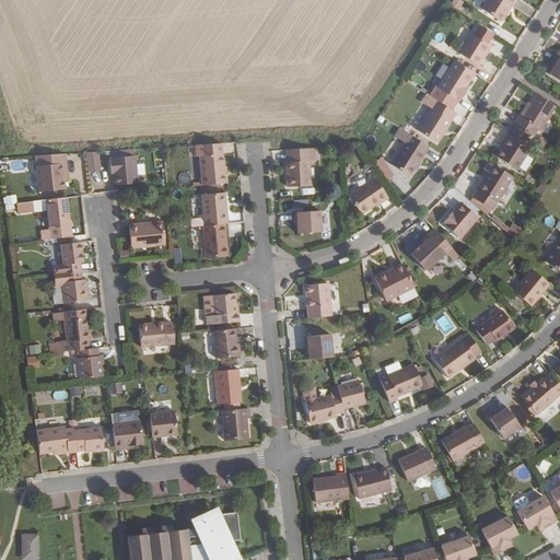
[(459,0),(451,0),(448,4),(456,9),(462,1),(459,0)]
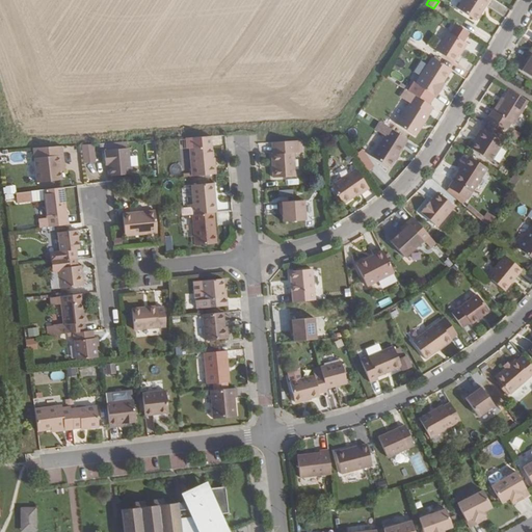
[(461,0),(457,8),(476,21),(488,0),(461,0)]
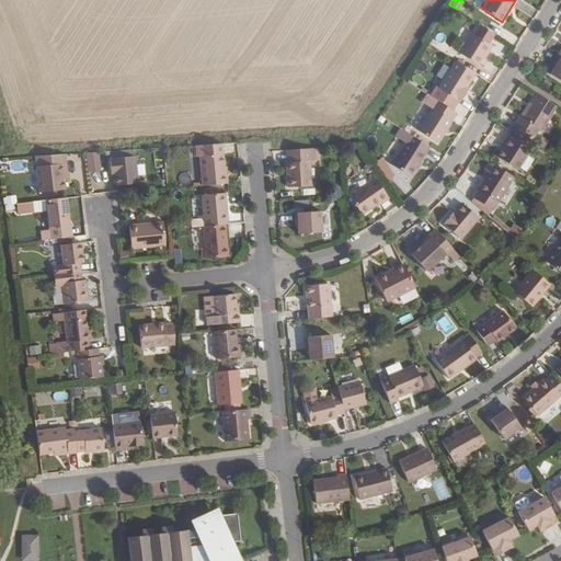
[(482,57),(484,54),(485,55),(491,46),(471,33),(458,53),(478,65),(482,57)]
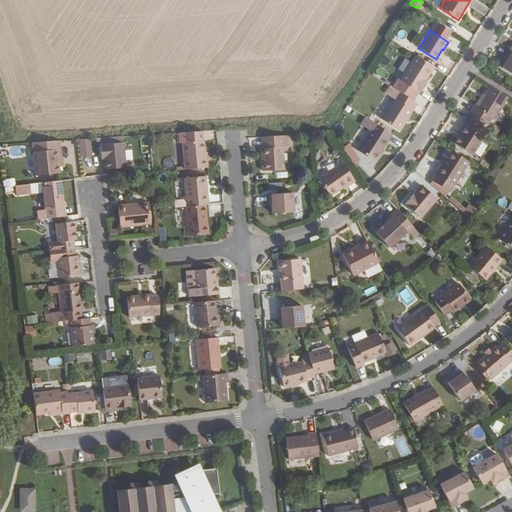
[(506,59),(501,68),(511,74),(511,46),(505,58),(506,59)]
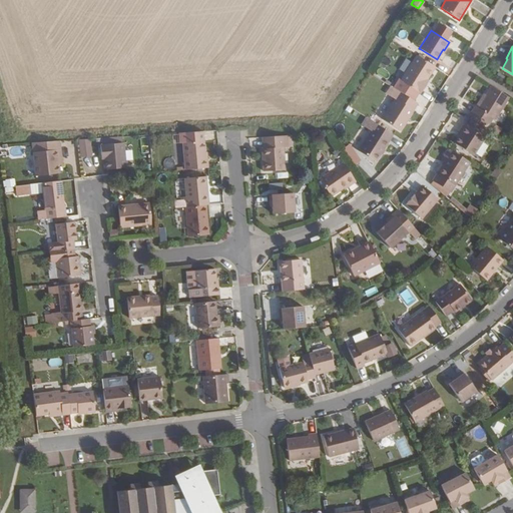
[(400,80),(420,93),(426,84),(424,83),(427,79),(435,67),(416,55),(400,80)]
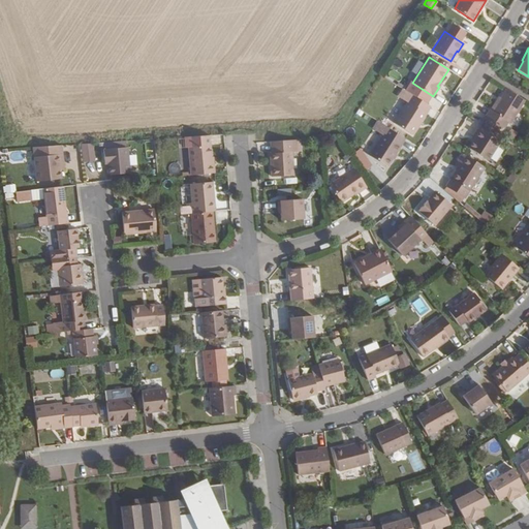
[(394,123),(411,134),(430,106),(402,88),(399,92),(405,97),(404,99),(407,101),(394,123)]
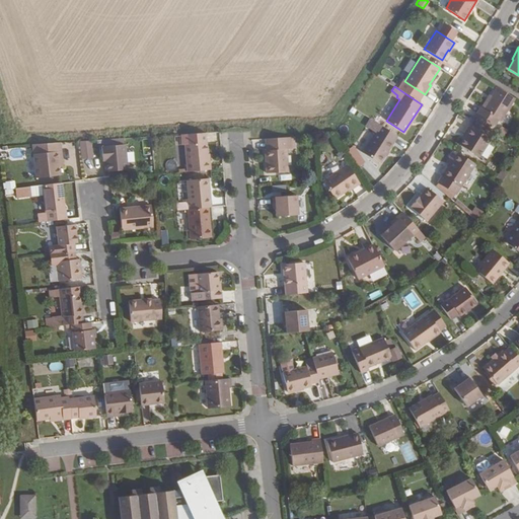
[(475,114),(492,125),(494,126),(498,120),(500,121),(514,98),(497,87),(491,95),(483,108),(480,107),(475,114)]
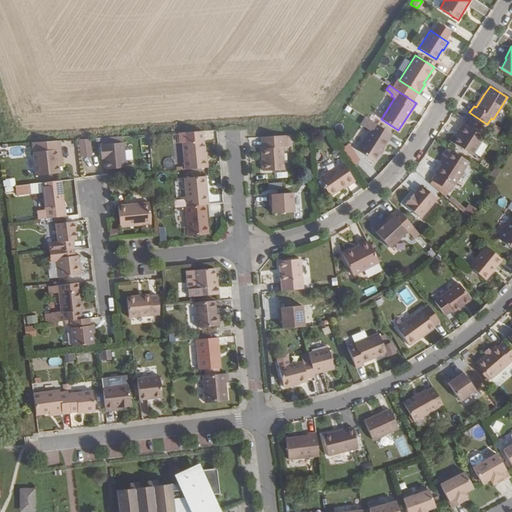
[(474,106),(476,107),(484,94),(482,93),(474,106)]
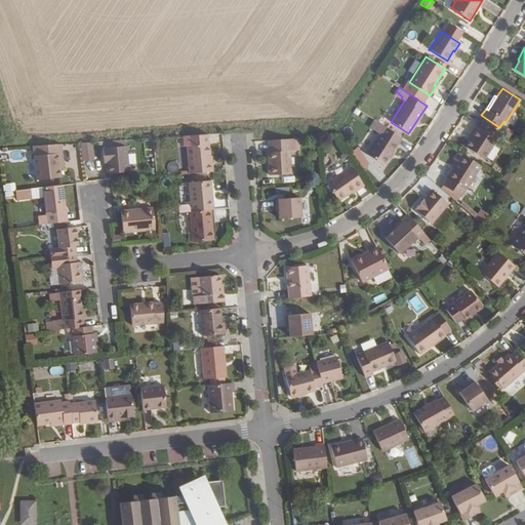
[(481,115),(479,119),(482,120),(495,129),(497,126),(481,115)]
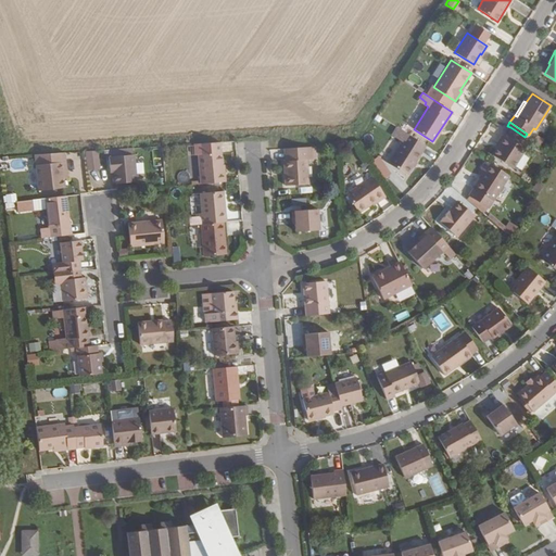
[(388,164),(406,175),(425,146),(396,127),(392,134),(402,141),(388,164)]
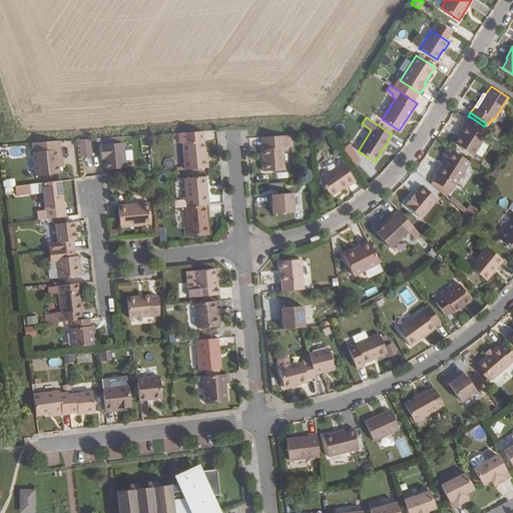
[(466,125),(482,136),(487,128),(484,126),(471,117),(466,125)]
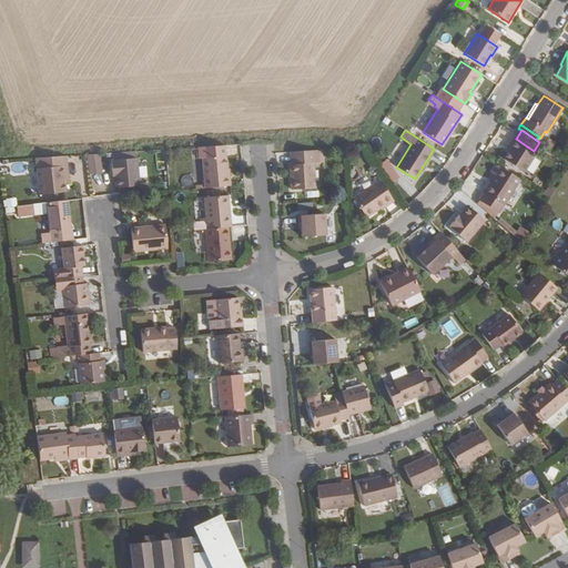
[(503,159),(524,172),(536,152),(534,151),(516,139),(513,138),(507,146),(509,148),(503,159)]
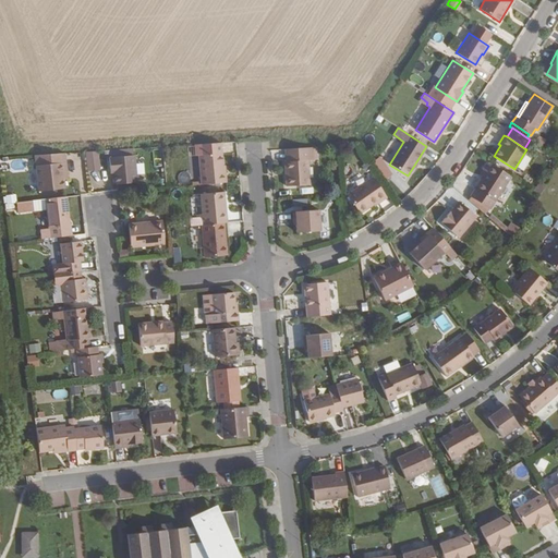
[(537,137),(534,143),(541,146),(544,142),(537,137)]
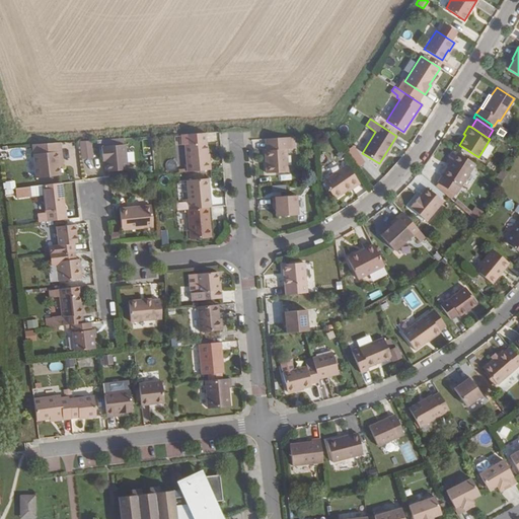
[(184,144),(187,171),(210,169),(208,153),(207,153),(205,133),(180,134),(181,144),(184,144)]
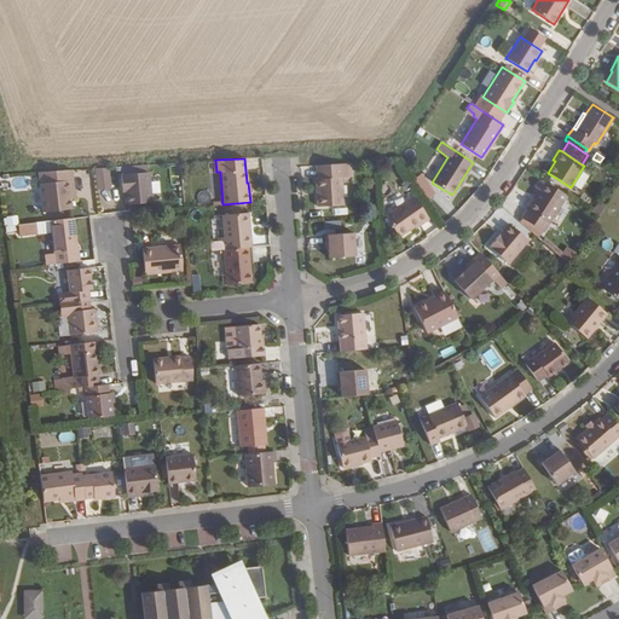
[(314,179),(317,207),(343,204),(341,178),(346,177),(345,163),(316,166),(317,179),(314,179)]
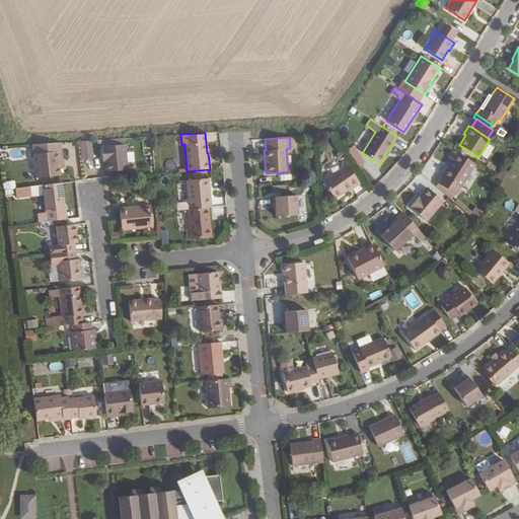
[(104,161),(104,171),(128,169),(125,144),(124,144),(124,138),(101,140),(102,146),(100,146),(101,157),(103,156),(104,161)]
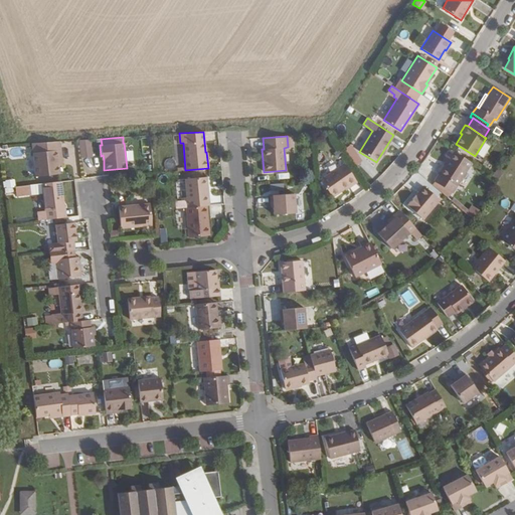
[(78,140),(80,157),(93,157),(90,139),(78,140)]
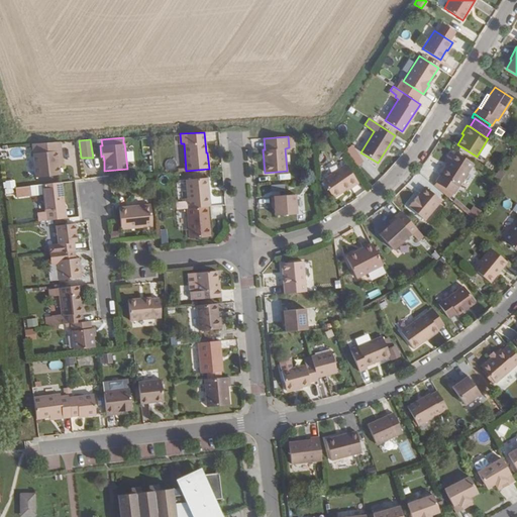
[(31,144),(35,177),(60,174),(59,167),(58,164),(62,163),(60,141),(31,144)]
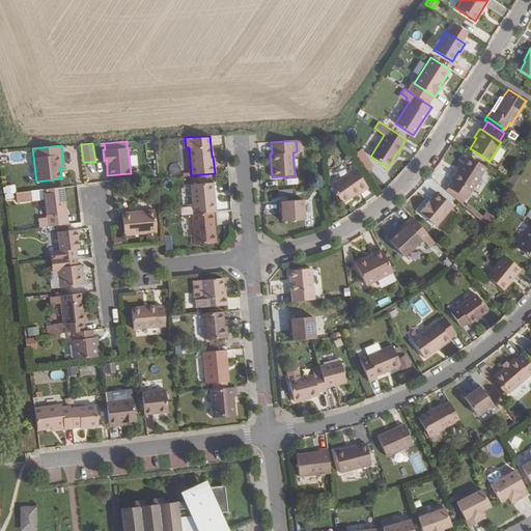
[(447,187),(466,199),(485,168),(464,154),(458,162),(462,164),(447,187)]
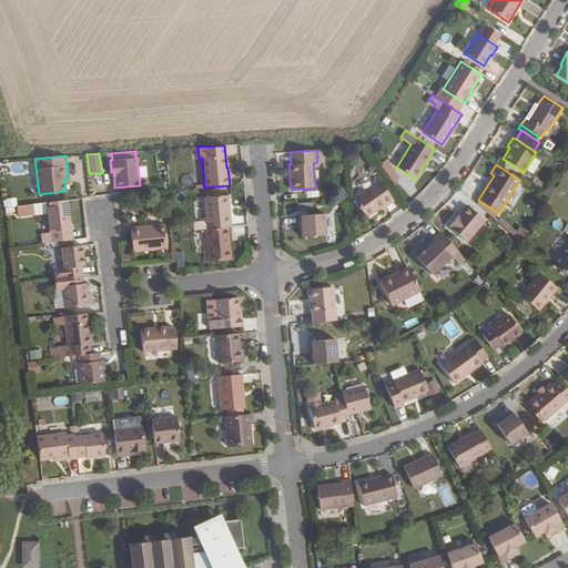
[(365,217),(392,200),(379,180),(353,199),(365,217)]
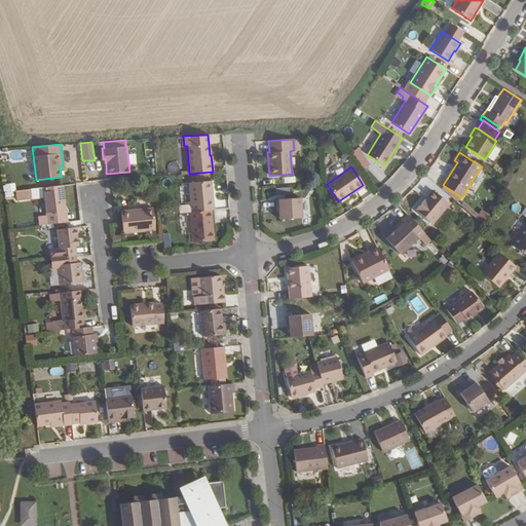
[(509,183),(514,174),(509,170),(503,179),(509,183)]
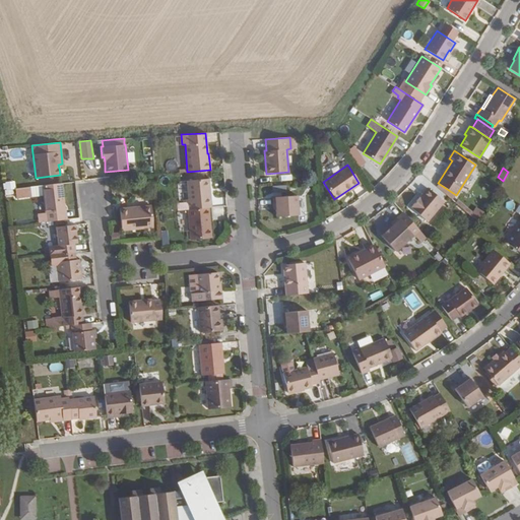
[(187,181),(189,209),(209,207),(210,207),(208,179),(187,181)]
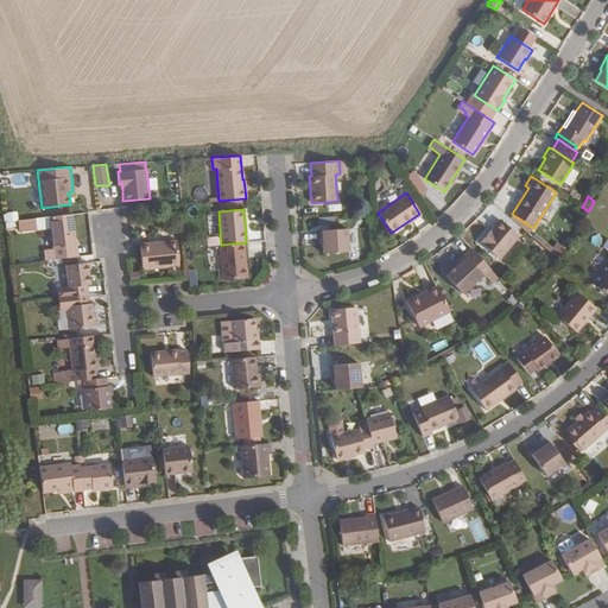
[(44,249),(45,260),(73,258),(71,248),(76,247),(71,214),(18,221),(19,232),(50,228),(52,248),(44,249)]
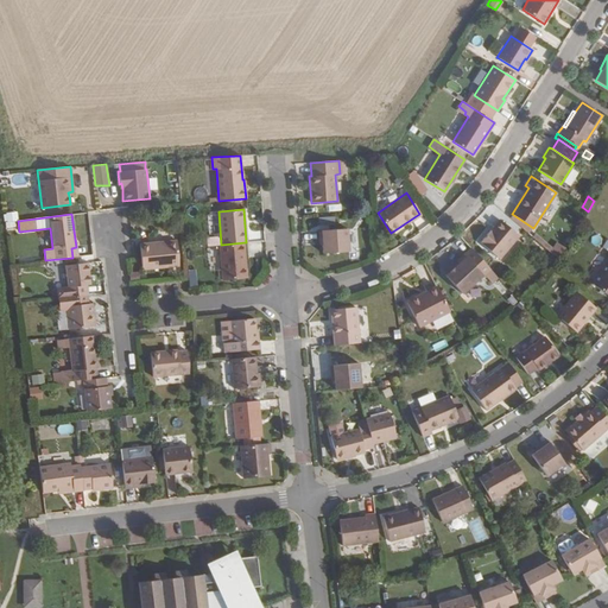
[(480,242),(500,259),(520,235),(500,219),(480,242)]
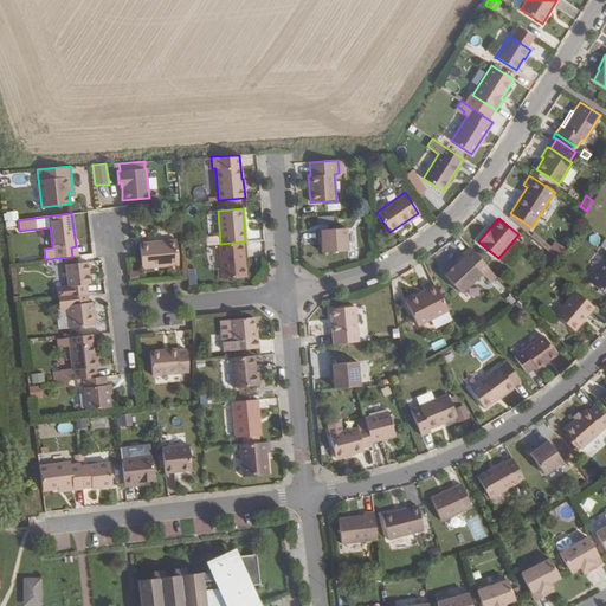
[(321,240),(321,252),(347,250),(346,227),(317,230),(317,240),(321,240)]
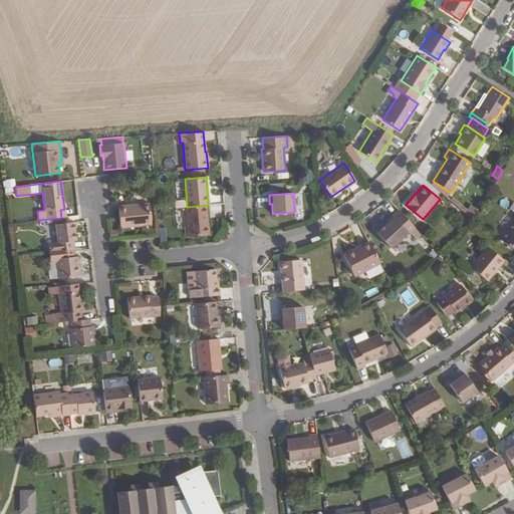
[(152,225),(150,203),(117,206),(119,228),(152,225)]
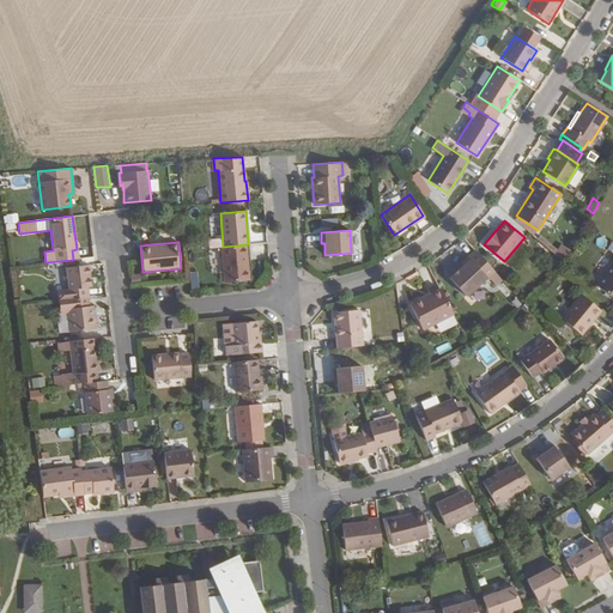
[(563,258),(570,250),(563,243),(556,252),(563,258)]
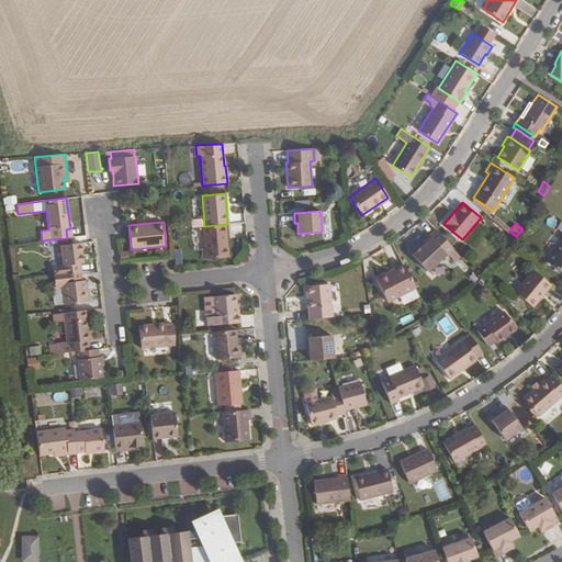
[(202,227),(205,259),(228,257),(226,224),(204,226),(202,227)]
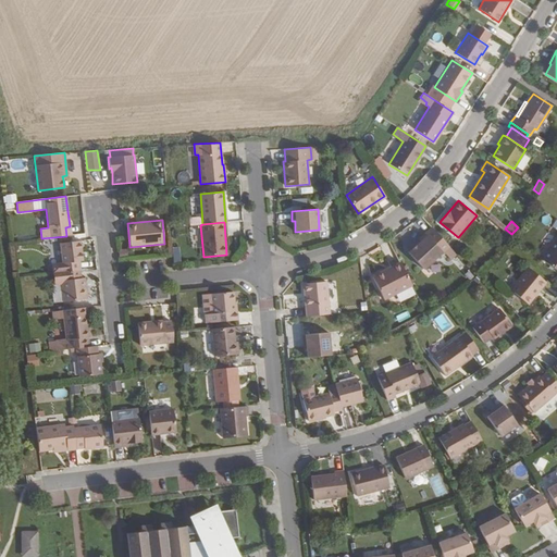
[(408,252),(422,269),(441,252),(443,254),(444,252),(449,259),(456,254),(432,227),(424,234),(426,236),(408,252)]
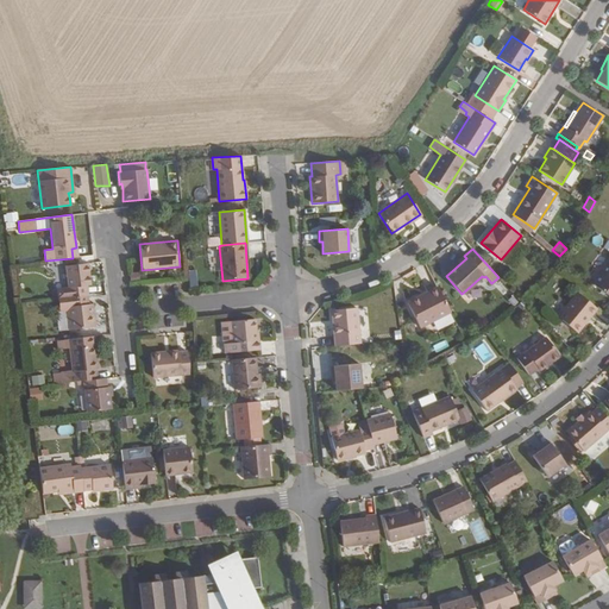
[(552,265),(557,259),(550,253),(545,259),(552,265)]
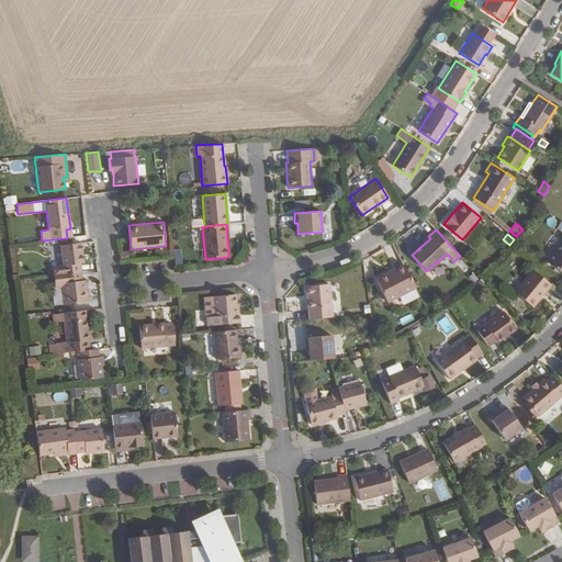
[(561,272),(561,239),(546,261),(561,272)]
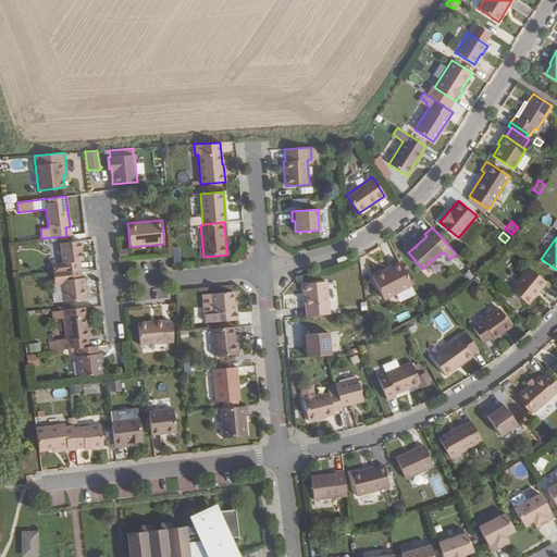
[(51,263),(52,273),(54,272),(79,270),(78,261),(83,260),(79,240),(59,243),(62,262),(51,263)]
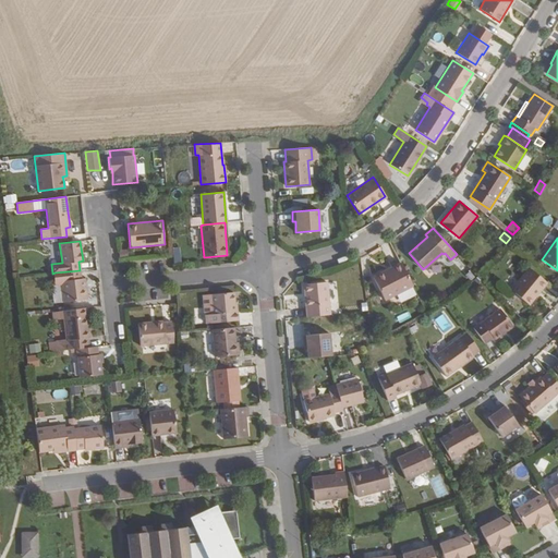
[(118,250),(119,259),(128,258),(126,249),(118,250)]
